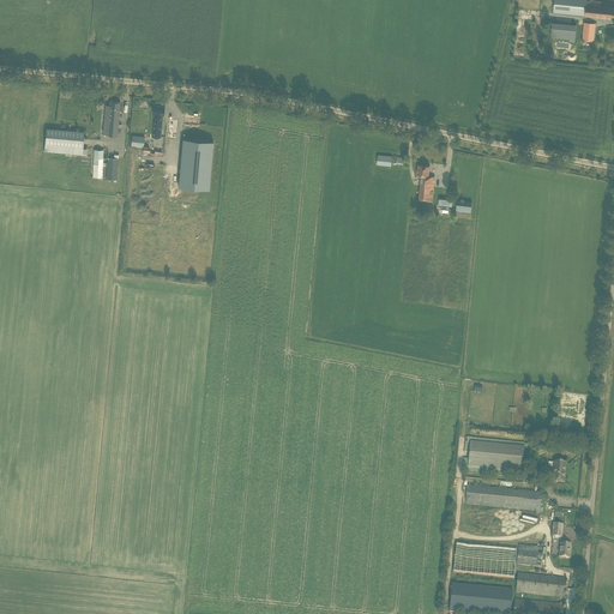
[(613,7),(608,7),(600,6),(601,2),(585,1),(585,0),(553,0),(552,13),(584,17),(585,16),(607,18),(607,17),(613,17),(613,7)]
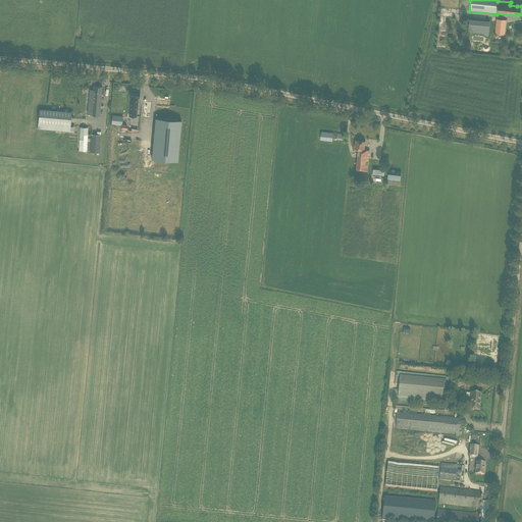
[(469,19),(468,32),(483,33),(483,36),(489,36),(489,20),(469,19)]
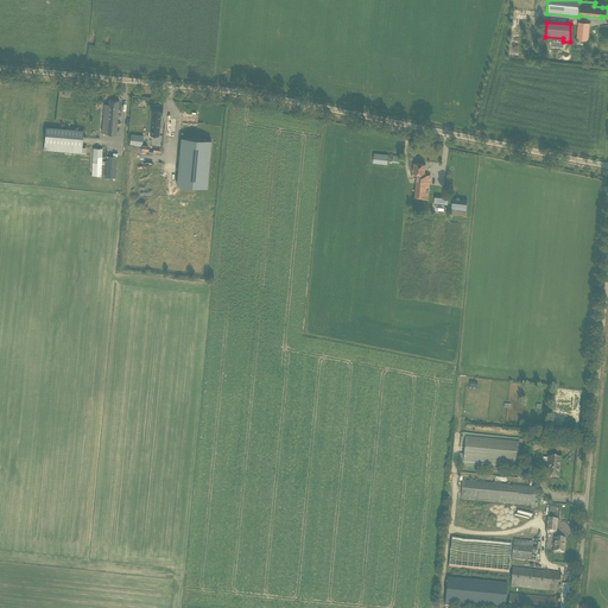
[(589,23),(583,23),(578,23),(576,39),(588,40),(589,23)]
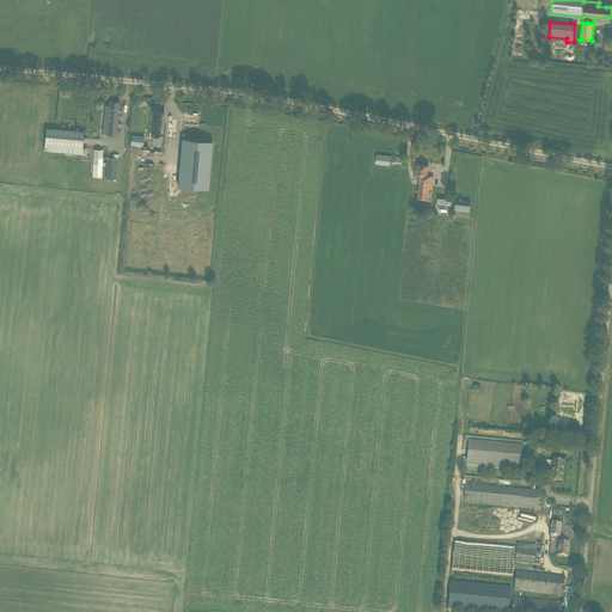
[(105,105),(105,111),(103,134),(117,135),(120,102),(110,101),(109,105),(105,105)]
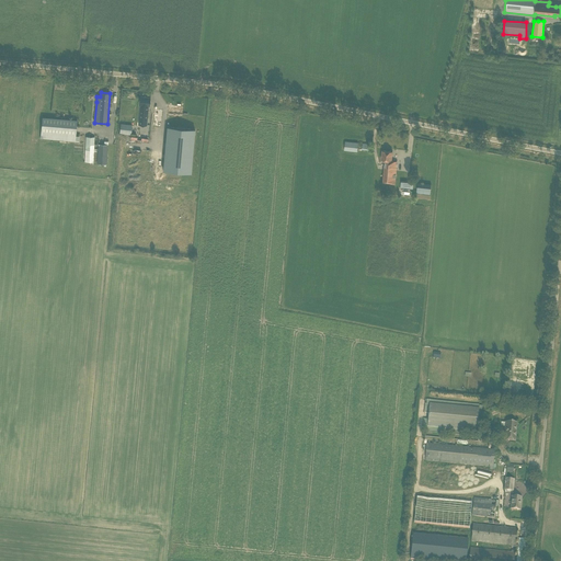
[(150,98),(140,96),(139,104),(140,105),(138,124),(146,125),(147,122),(148,105),(149,105),(150,98)]
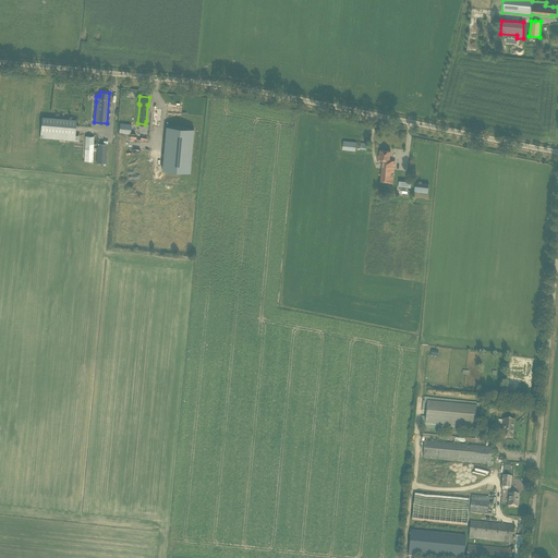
[(153,124),(160,125),(161,109),(154,109),(153,124)]
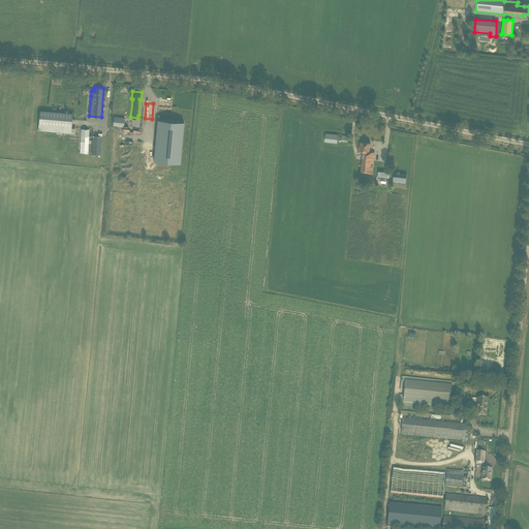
[(39,116),(38,130),(56,132),(71,133),(74,134),(75,128),(71,128),(72,114),(69,114),(52,112),(40,111),(39,116)]
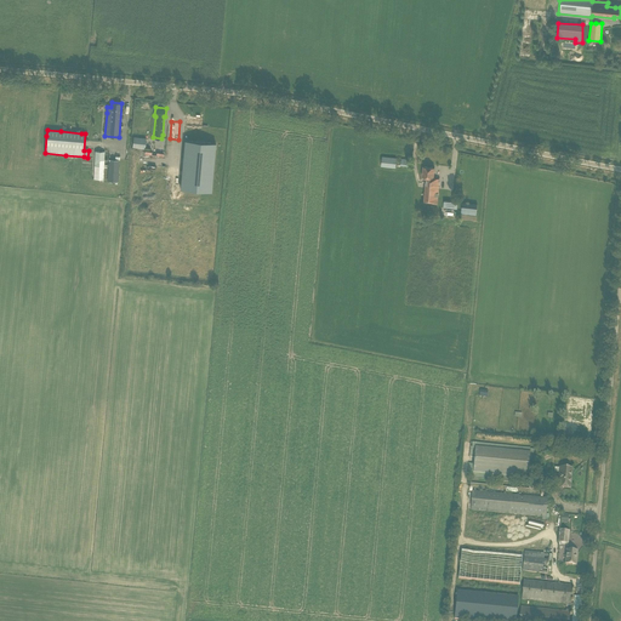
[(134,137),(132,148),(144,149),(146,138),(134,137)]
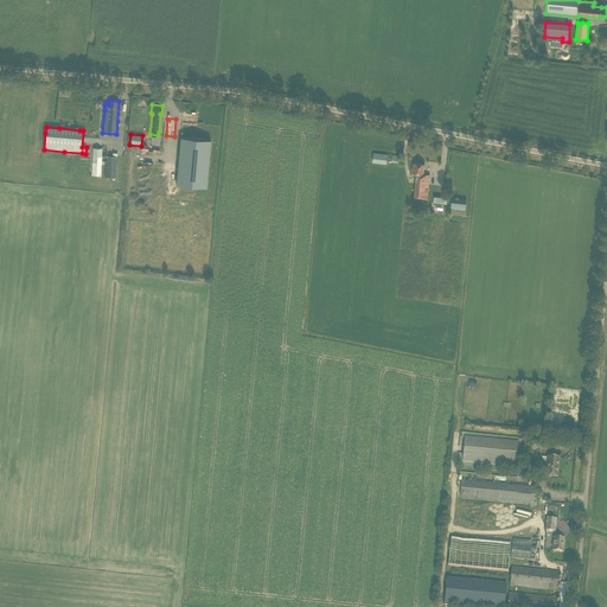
[(181,138),(177,185),(206,187),(211,140),(181,138)]
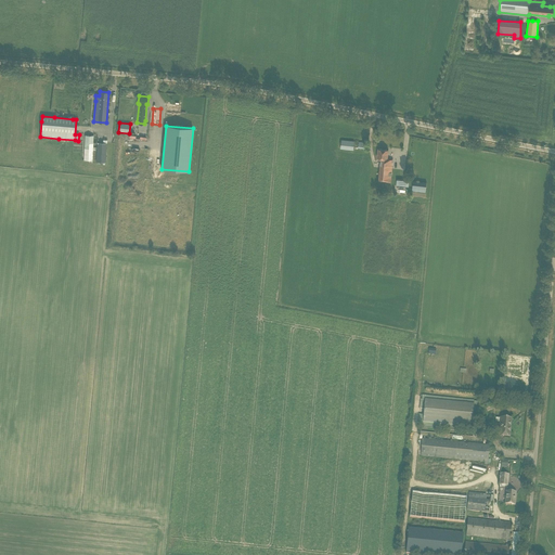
[(84,159),(92,160),(93,160),(93,152),(97,152),(97,163),(106,163),(106,143),(93,143),(93,136),(85,136),(84,159)]
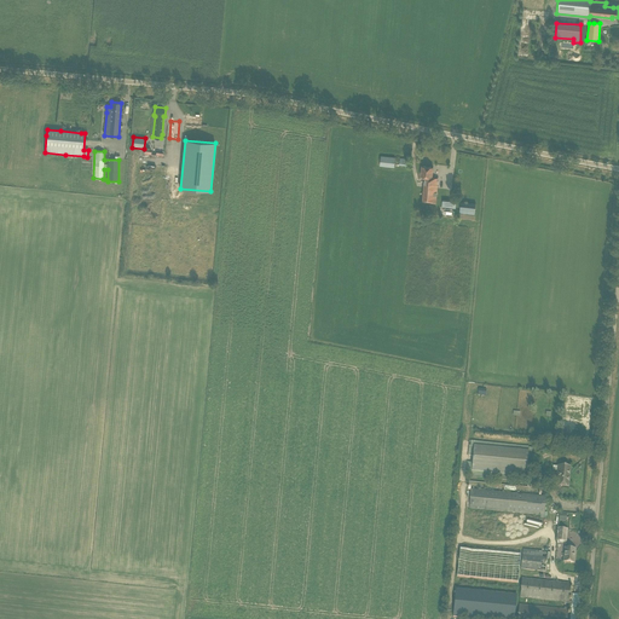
[(144,161),(157,163),(158,156),(162,156),(163,154),(151,152),(151,151),(145,151),(144,161)]
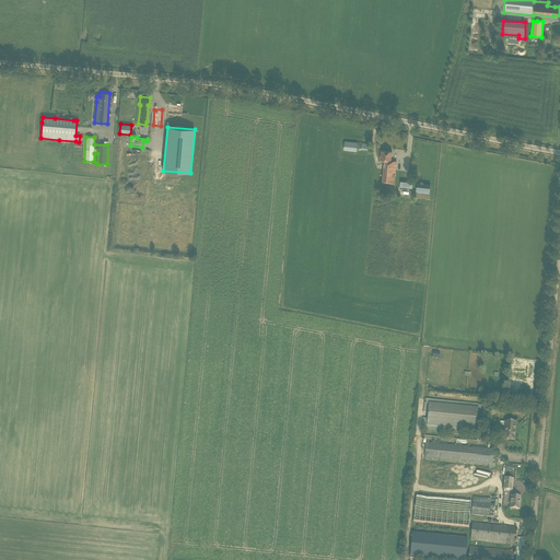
[(345,141),(343,150),(357,152),(358,142),(345,141)]
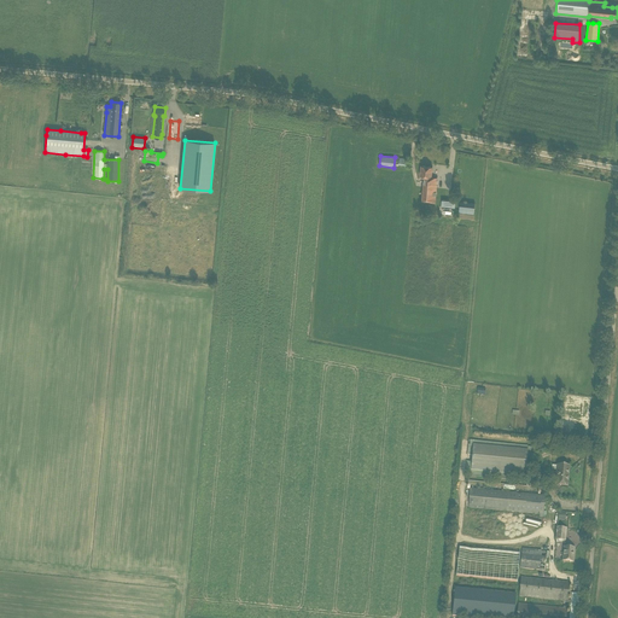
[(435,204),(437,184),(437,178),(431,178),(432,167),(421,165),(420,176),(425,178),(421,202),(435,204)]
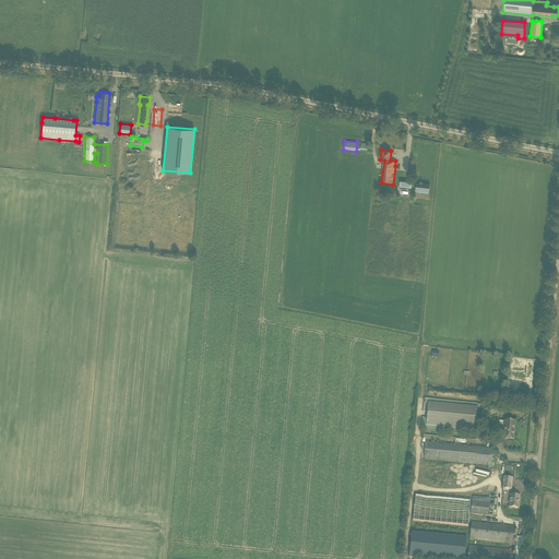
[(415,192),(429,193),(429,183),(416,182),(415,192)]
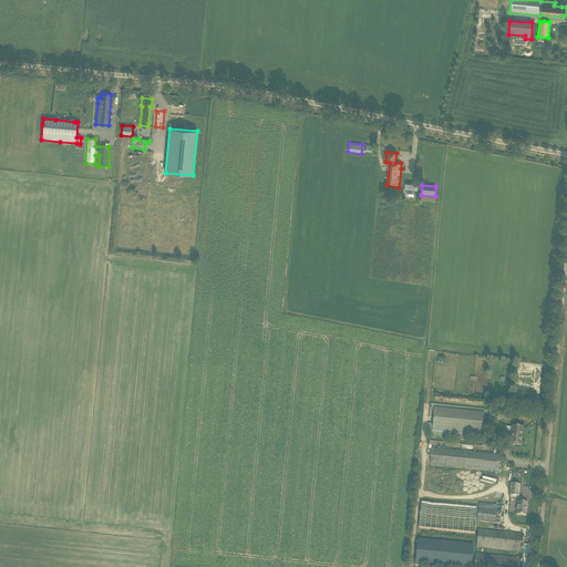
[(432,432),(482,436),(484,413),(434,409),(432,432)]
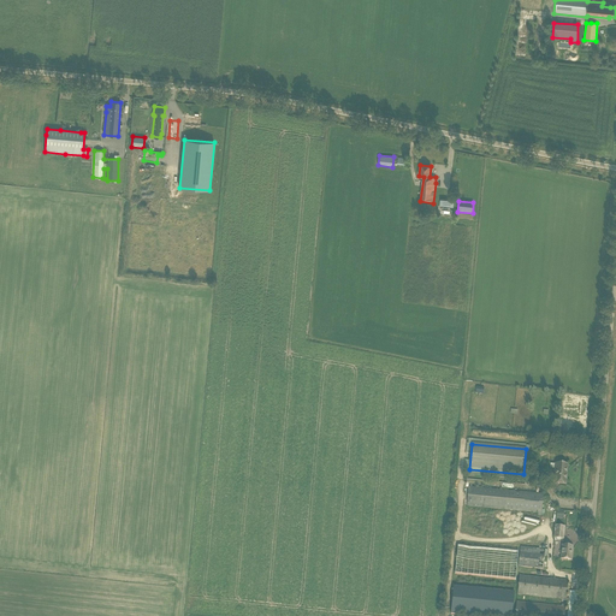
[(568,466),(555,465),(552,484),(566,485),(568,466)]
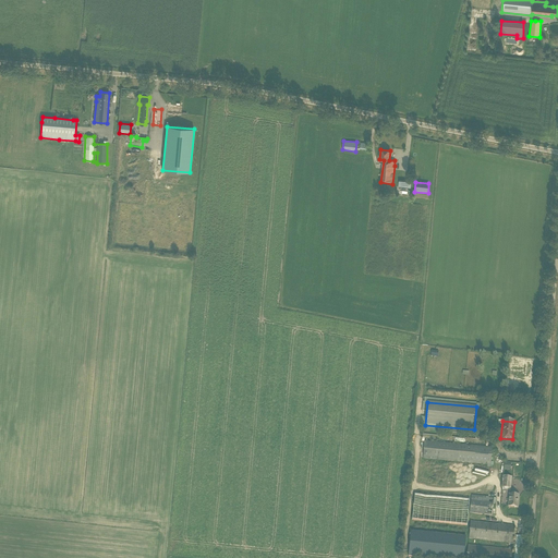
[(425,441),(423,459),(490,465),(493,448),(425,441)]
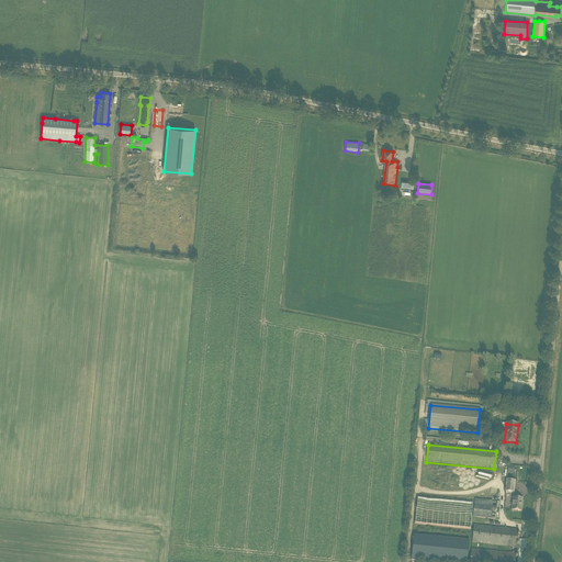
[(507,480),(506,491),(514,492),(515,481),(507,480)]
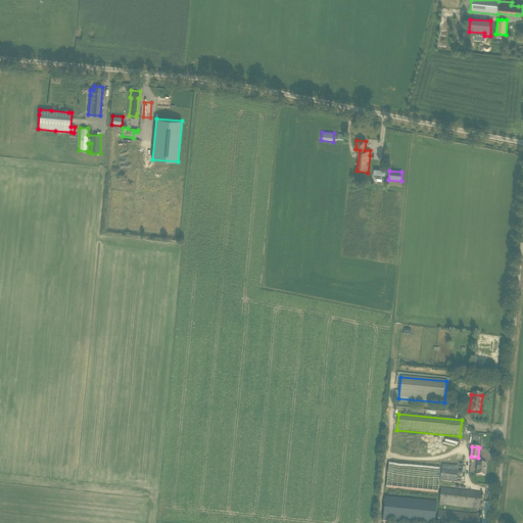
[(477,464),(476,475),(485,476),(486,465),(477,464)]
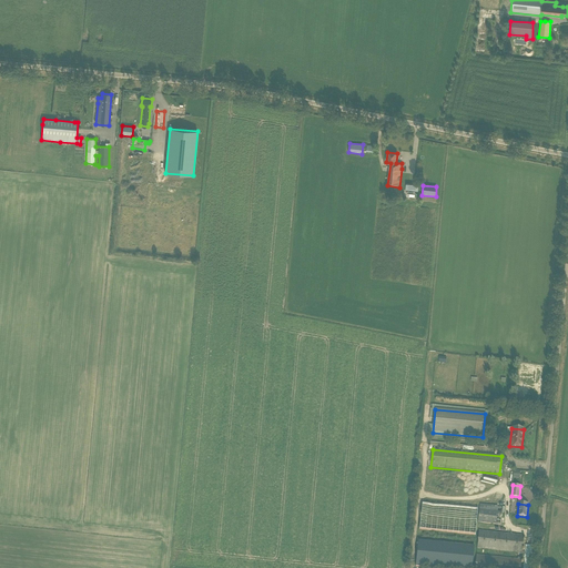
[(421,505),(417,530),(474,536),(476,510),(421,505)]
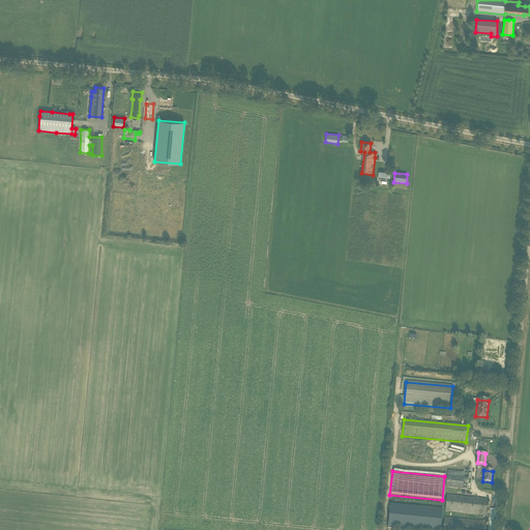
[(447,475),(446,488),(454,489),(467,490),(469,473),(452,471),(451,475),(447,475)]
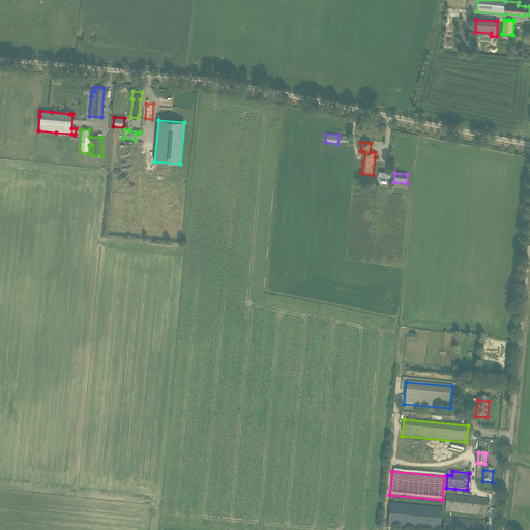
[(489,500),(447,496),(445,511),(483,516),(483,518),(487,518),(489,500)]
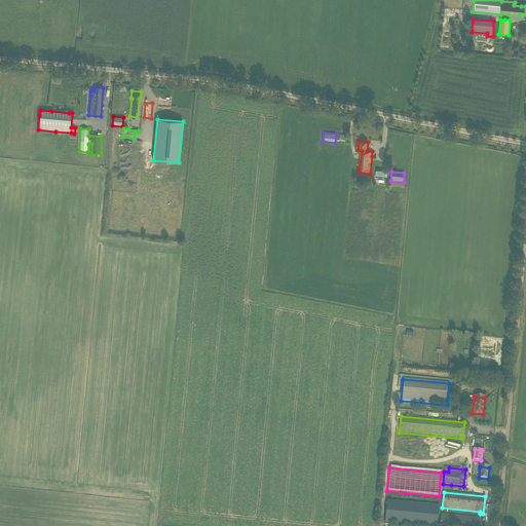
[(385,501),(382,525),(388,525),(435,525),(437,506),(385,501)]
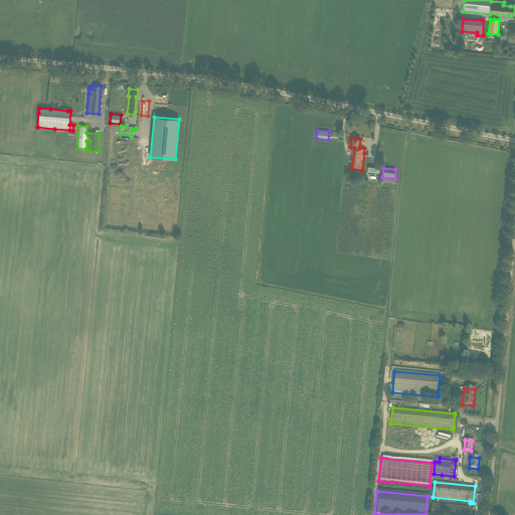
[(433,503),(431,514),(471,514),(473,506),(469,506),(469,507),(433,503)]
